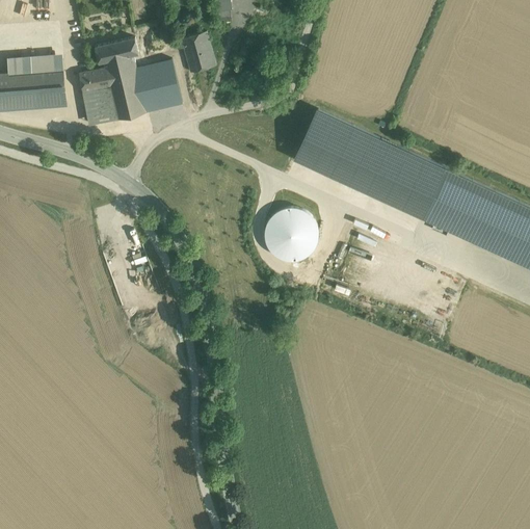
[(213,0),(215,12),(228,10),(230,10),(228,0),(213,0)]
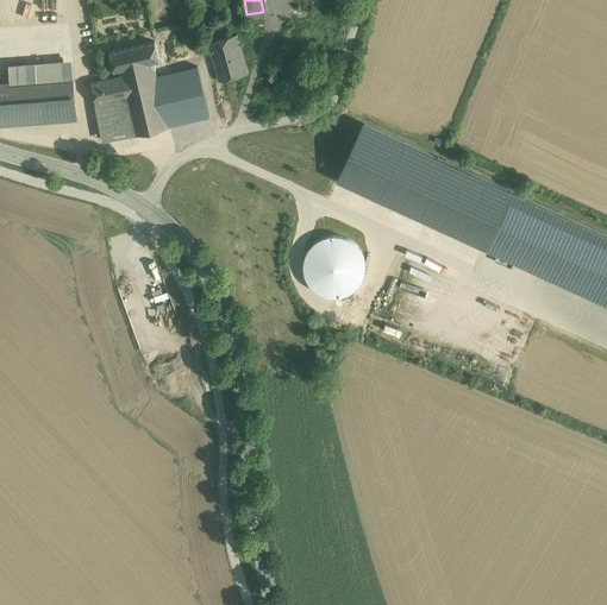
[(261,12),(246,14),(248,27),(262,25),(261,12)]
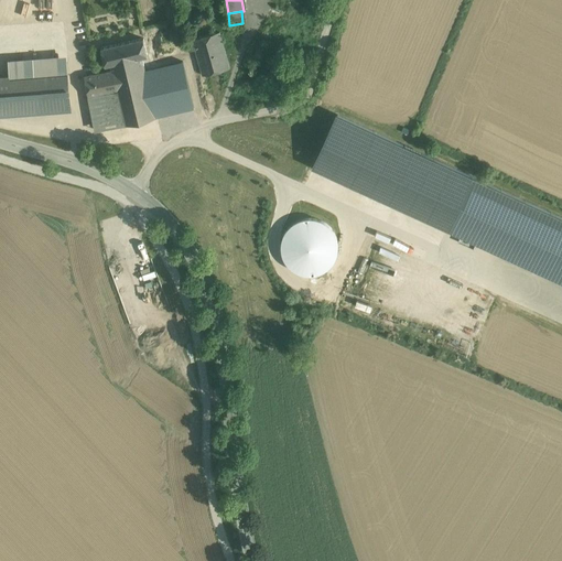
[(218,34),(185,43),(187,54),(193,53),(201,78),(227,71),(218,34)]
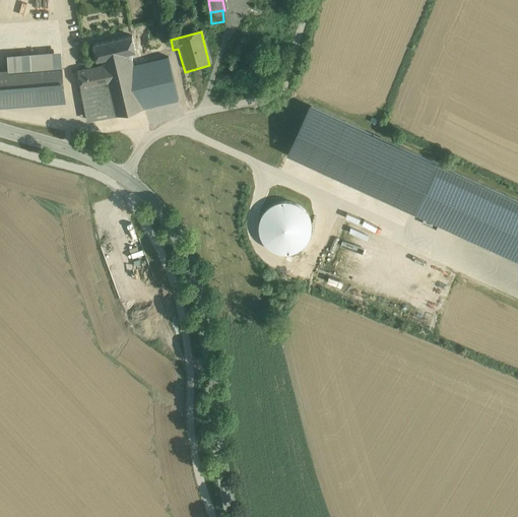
[(130,38),(91,47),(95,63),(100,62),(102,67),(130,62),(129,55),(134,54),(130,38)]
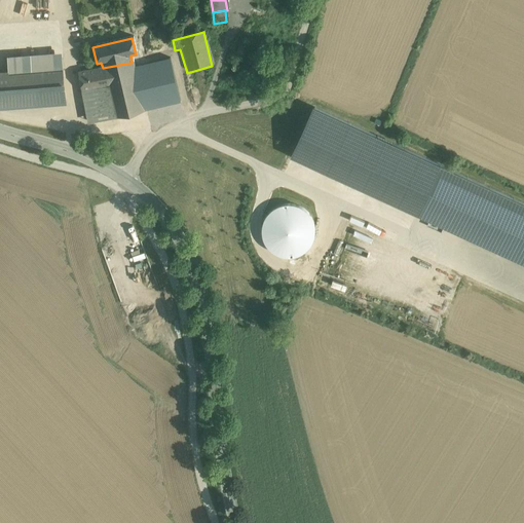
[(61,54),(4,58),(5,74),(62,71),(61,54)]
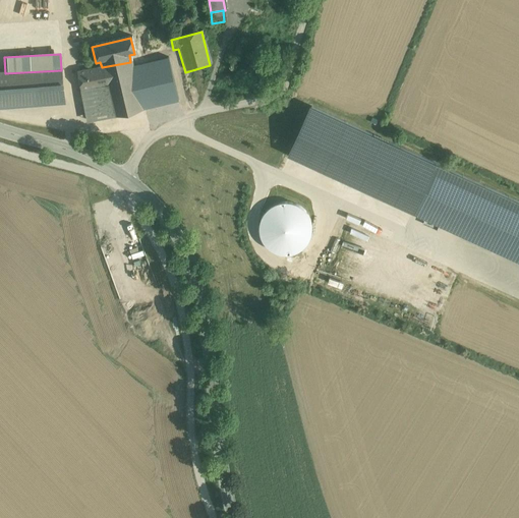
[(130,62),(102,67),(106,87),(113,117),(114,118),(142,111),(136,88),(171,79),(166,59),(132,67),(130,62)]
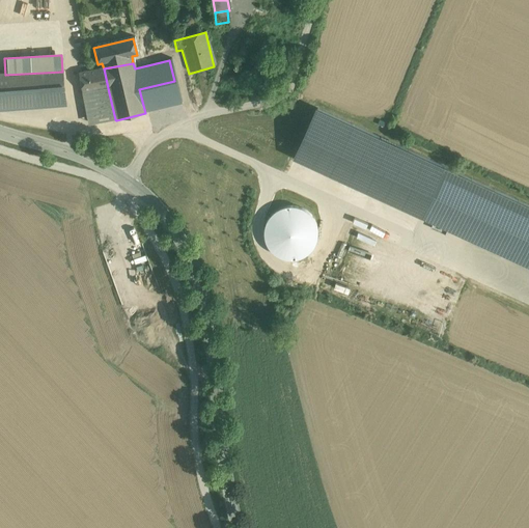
[(104,68),(78,74),(81,93),(82,93),(108,88),(104,68)]
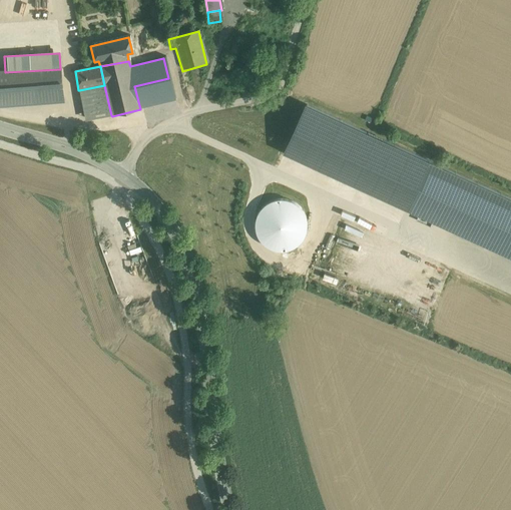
[(60,69),(5,72),(5,74),(7,104),(61,100),(62,100),(60,69)]
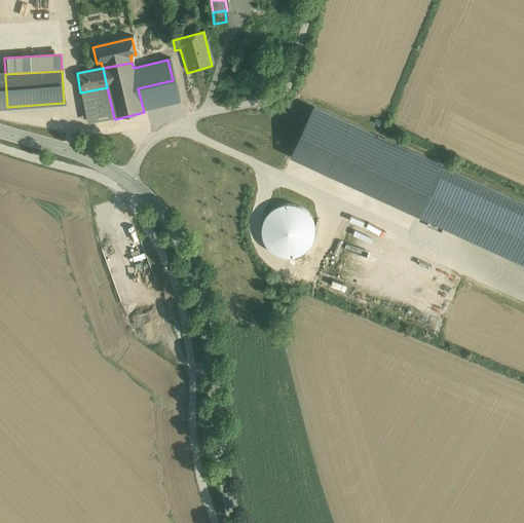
[(107,87),(81,92),(87,124),(114,118),(107,87)]
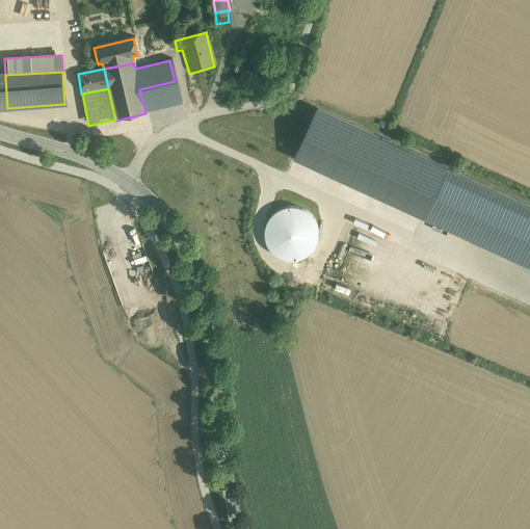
[(442,169),(316,111),(294,160),(420,218),(442,169)]
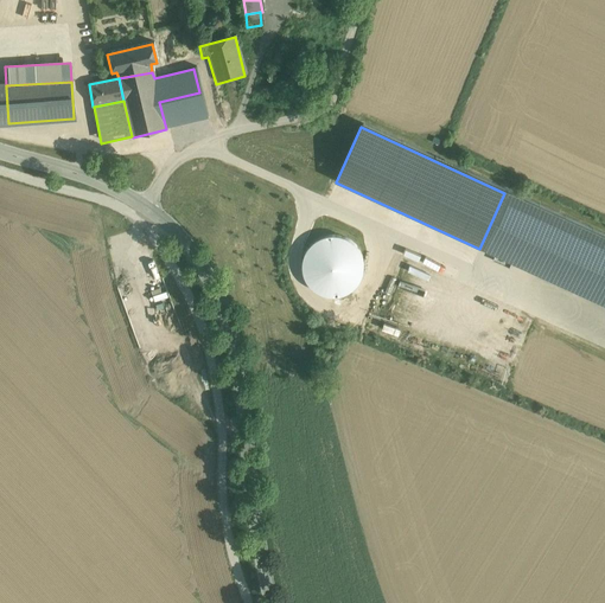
[(604,238),(504,193),(479,249),(604,306),(604,238)]
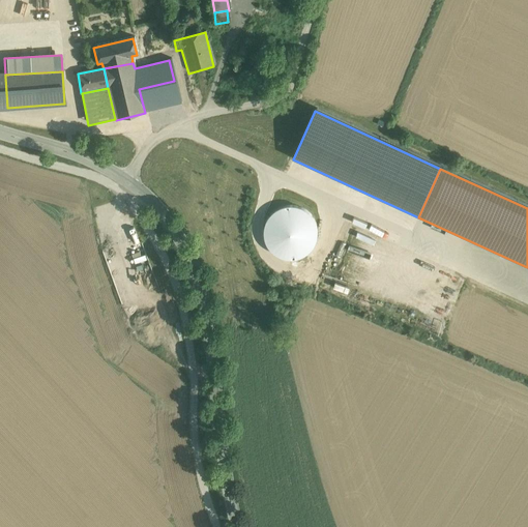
[(297,209),(287,208),(277,211),(269,217),(264,226),(262,236),(265,246),(271,255),(281,260),(291,261),(300,259),(309,253),(314,243),(316,233),(313,223),(306,214),(297,209)]
